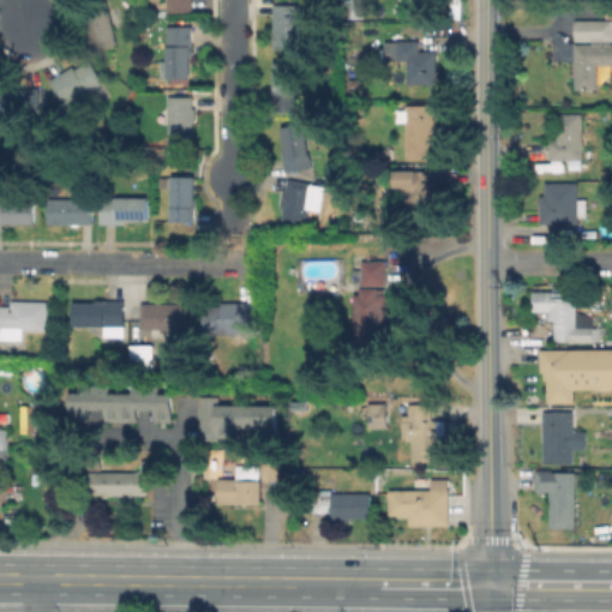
[(190,0),(190,13),(166,13),(166,0),(190,0)]
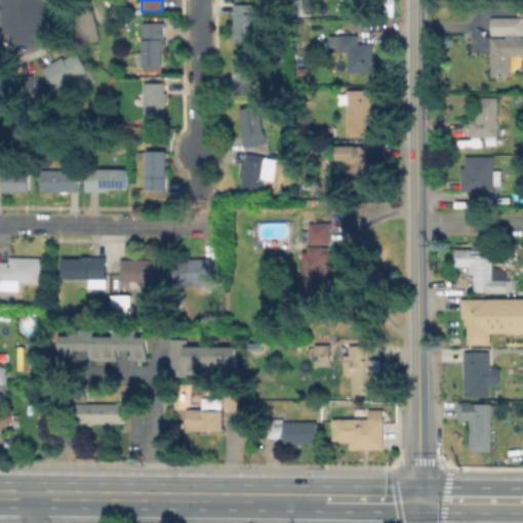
[(310,0),(310,15),(292,16),(291,0),(310,0)]
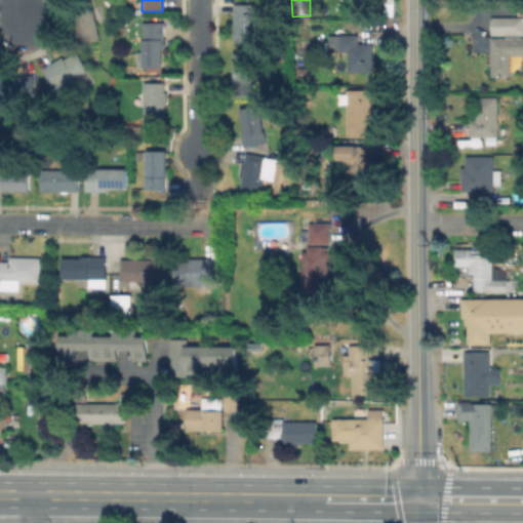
[(97,39),(77,43),(70,7),(89,2),(97,39)]
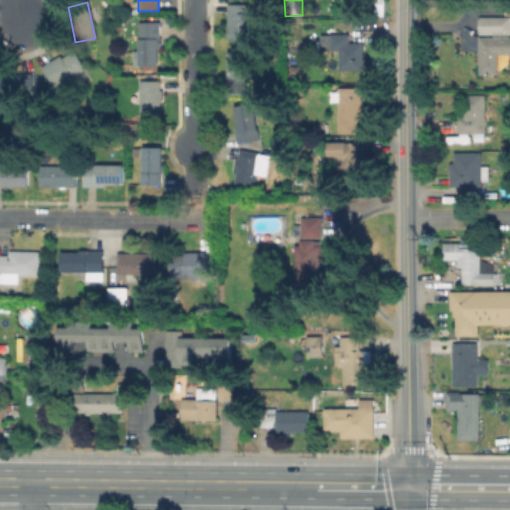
[(248,40),(229,41),(228,5),(247,5),(248,40)]
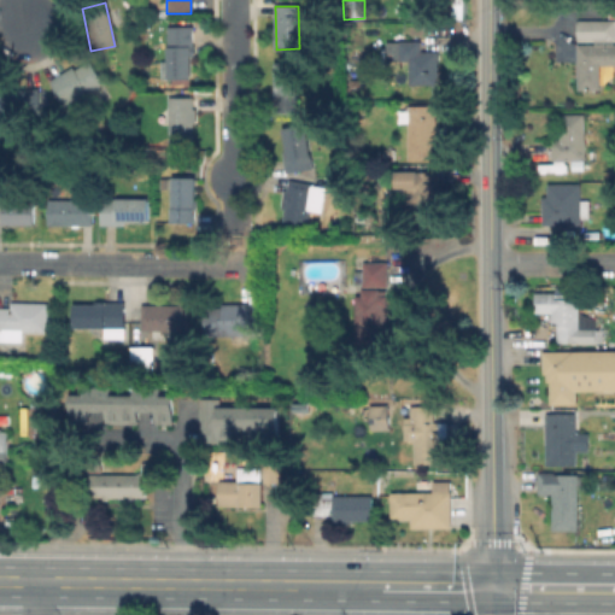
[(614,23),(614,40),(574,40),(574,23),(614,23)]
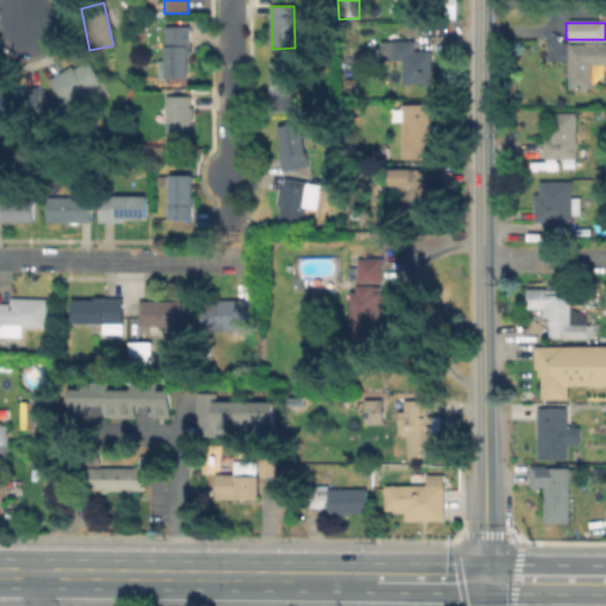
[(190,32),(189,79),(158,77),(158,64),(165,64),(166,32),(190,32)]
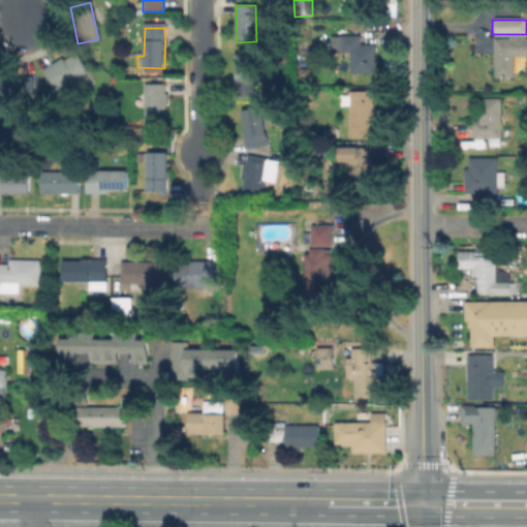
[(374,45),(374,74),(348,74),(348,53),(341,53),(341,36),(360,36),(359,44),(374,45)]
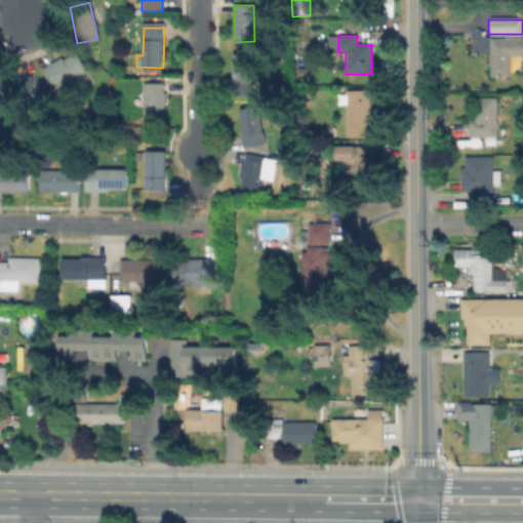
[(522,39),(522,56),(510,56),(510,78),(490,78),(490,39),(522,39)]
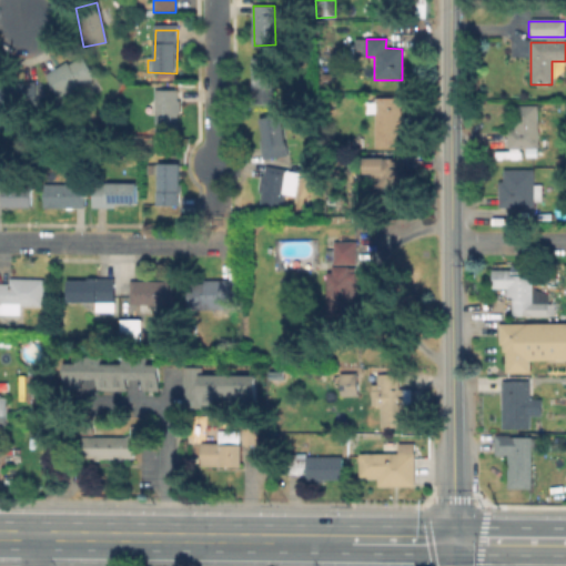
[(82,57),(94,77),(69,92),(73,99),(64,103),(60,97),(59,98),(46,76),(67,63),(68,66),(82,57)]
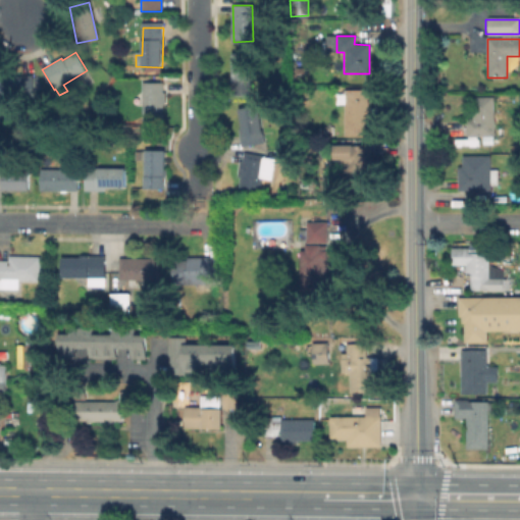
[(252,55),(251,96),(231,96),(231,55),(252,55)]
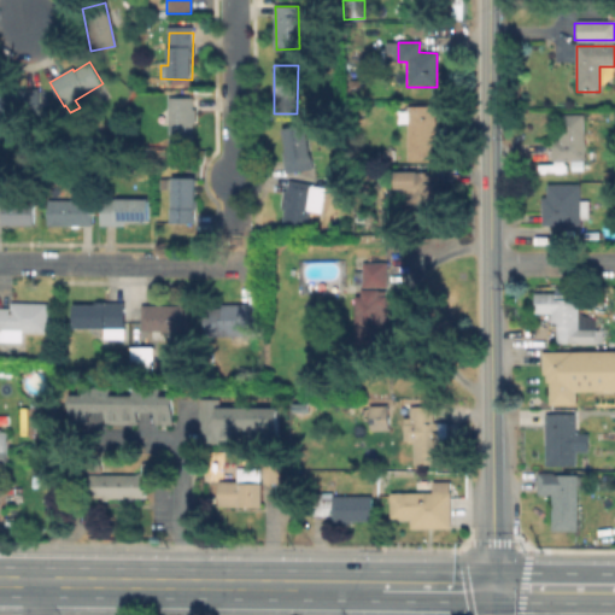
[(0,94),(37,91),(40,118),(17,121),(16,116),(0,117),(0,94)]
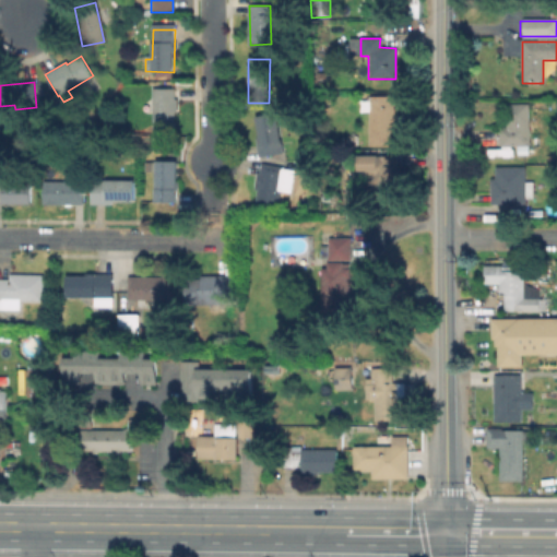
[(174,90),(174,101),(177,101),(177,111),(173,111),(174,129),(152,130),(152,90),(174,90)]
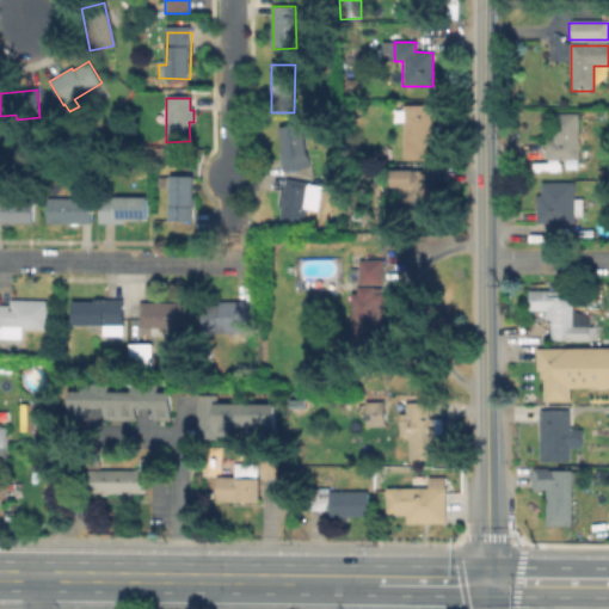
[(430,106),(431,158),(405,158),(404,106),(430,106)]
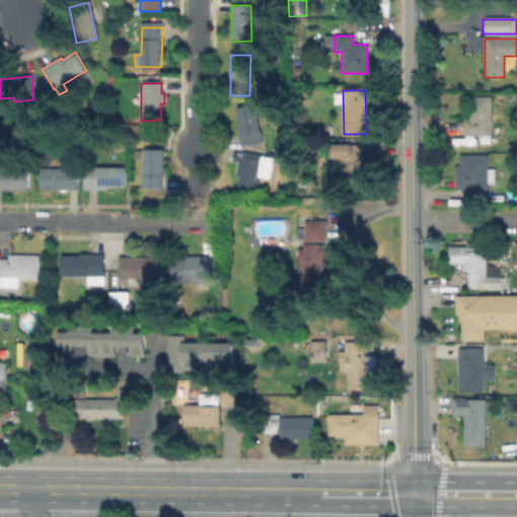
[(492,135),(464,136),(464,120),(470,120),(469,98),(491,97),(492,135)]
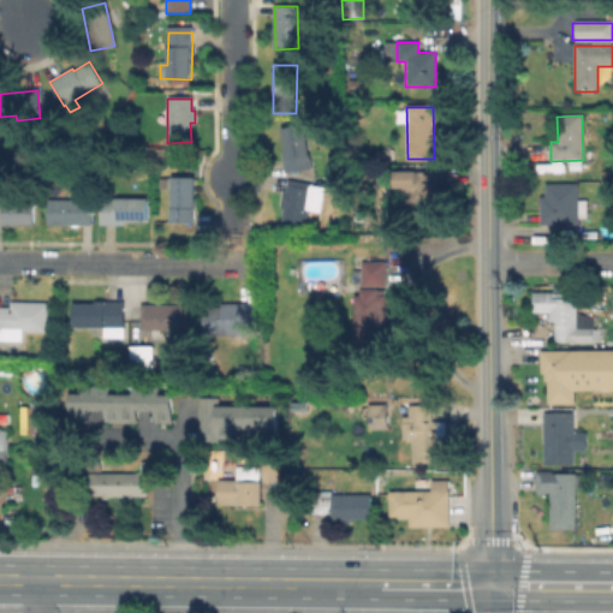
[(311,170),(284,173),(281,153),(284,153),(280,130),(304,126),(311,170)]
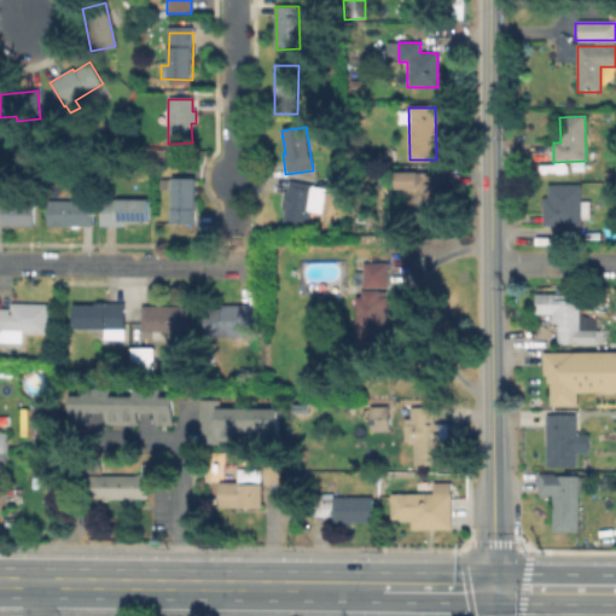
[(436,191),(436,208),(405,208),(405,191),(394,191),(394,173),(436,173),(436,191)]
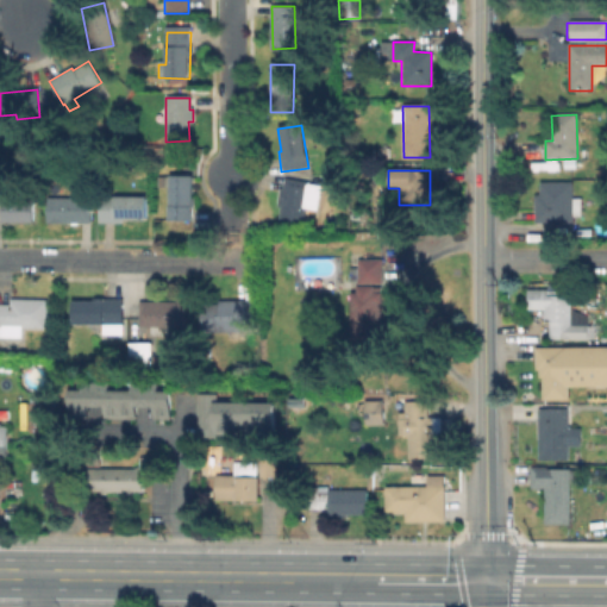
[(319,187),(315,207),(306,206),(302,229),(279,225),(281,207),(277,207),(281,189),(283,189),(286,180),(310,183),(308,186),(319,187)]
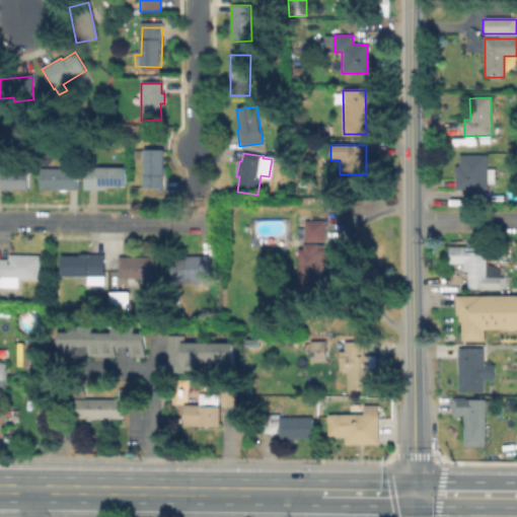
[(164,155),(163,188),(141,188),(141,154),(164,155)]
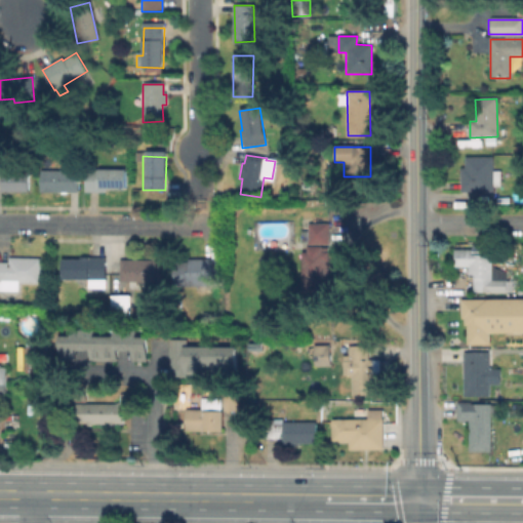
[(493,158),(493,171),(500,171),(500,187),(493,187),(493,193),(460,193),(460,168),(465,168),(465,158),(493,158)]
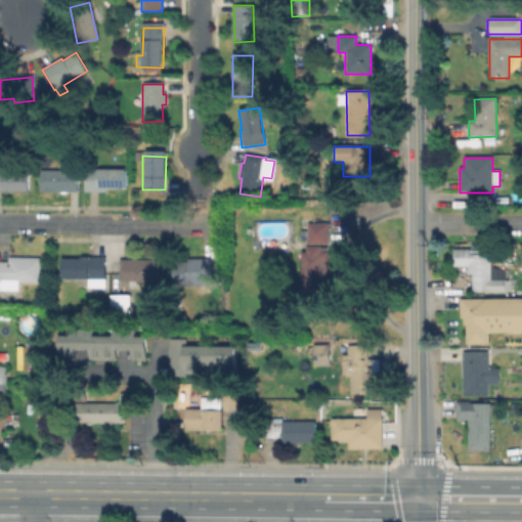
[(124,171),(124,190),(105,190),(105,191),(85,191),(84,170),(99,170),(99,171),(124,171)]
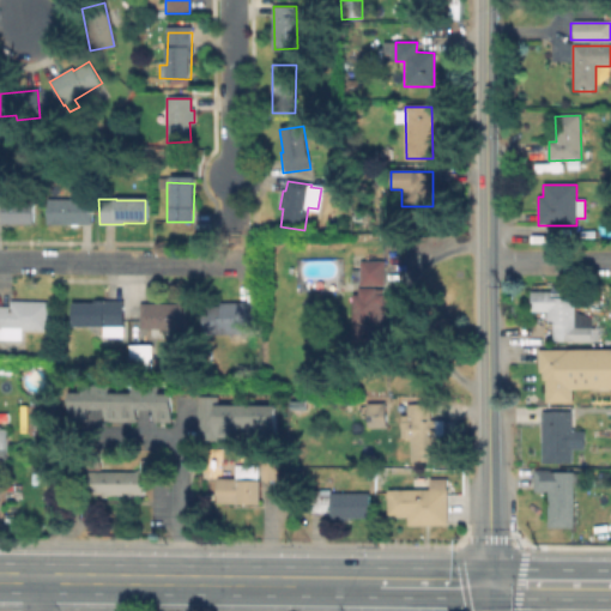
[(90,201),(89,225),(77,225),(77,227),(70,227),(70,225),(46,224),(47,200),(90,201)]
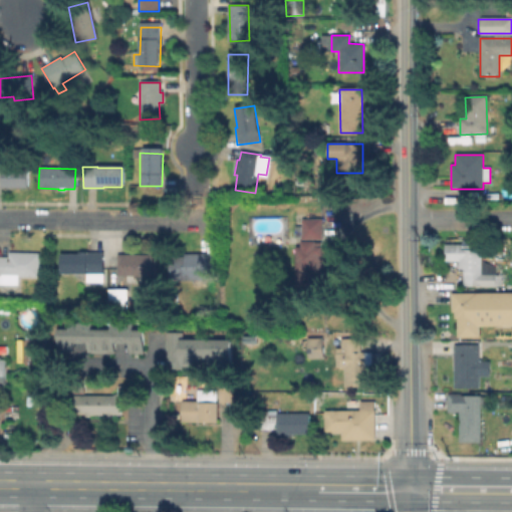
[(27,169),(27,188),(1,188),(1,169),(27,169)]
